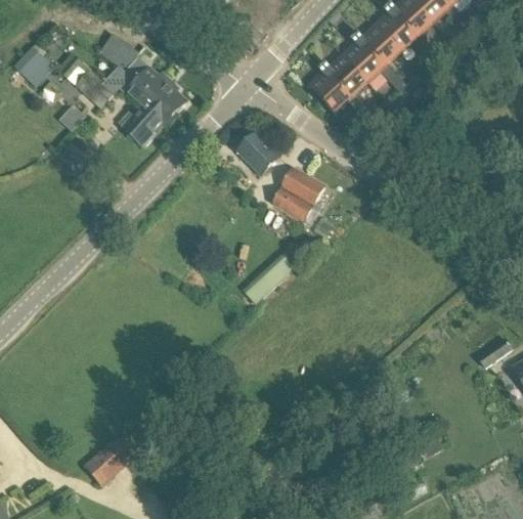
[(420,34),(432,23),(411,0),(399,0),(394,5),(392,2),(387,5),(416,38),(420,34)]
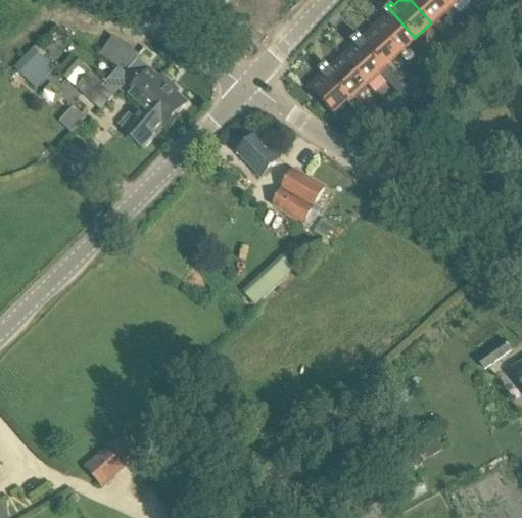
[(411,0),(431,22),(443,11),(447,7),(441,0),(411,0)]
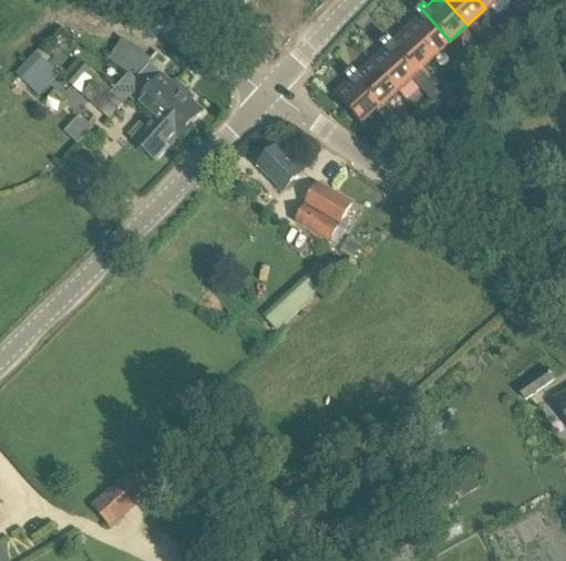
[(492,23),(501,16),(490,4),(485,8),(481,12),(492,23)]
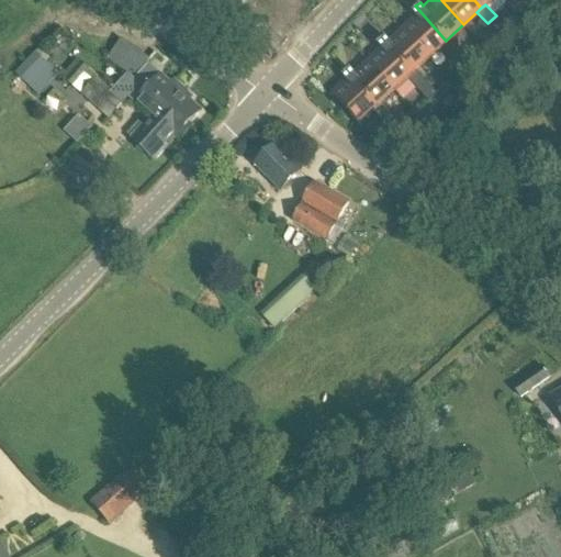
[(401,25),(428,56),(441,44),(446,41),(415,6),(411,10),(414,13),(401,25)]
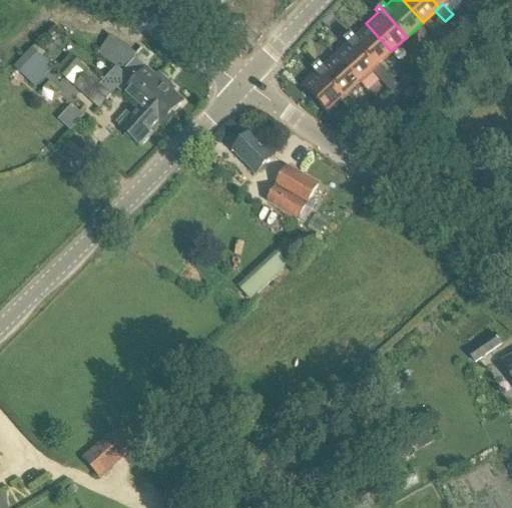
[(453,14),(445,21),(454,31),(462,24),(453,14)]
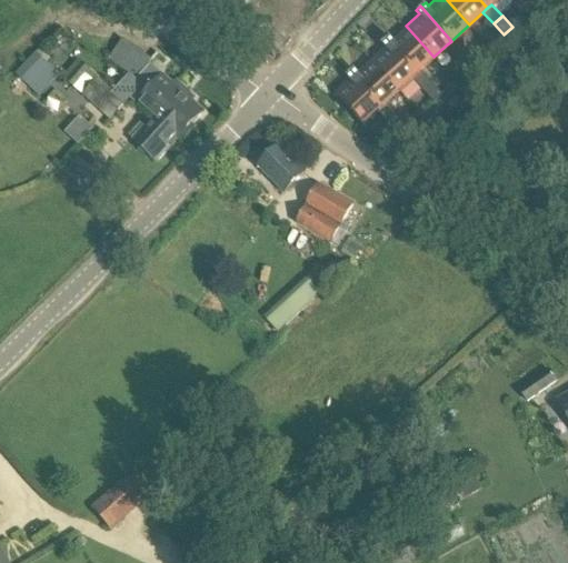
[(416,73),(420,69),(434,57),(406,26),(392,38),(390,34),(386,39),(416,73)]
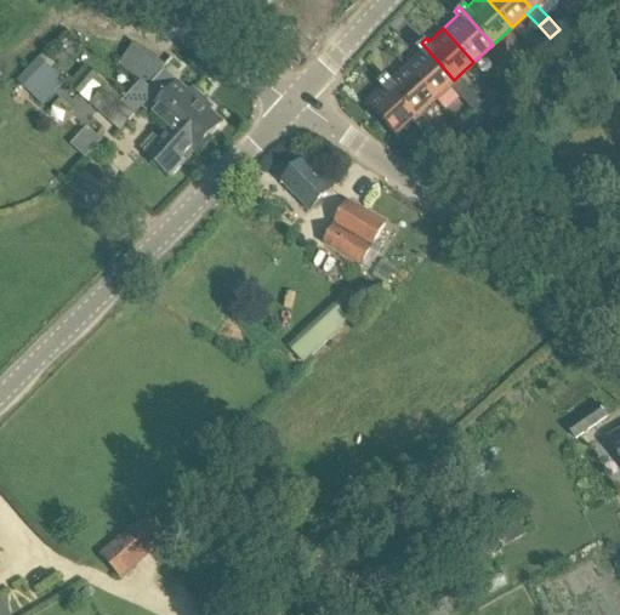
[(151,83),(165,62),(132,39),(118,60),(151,83)]
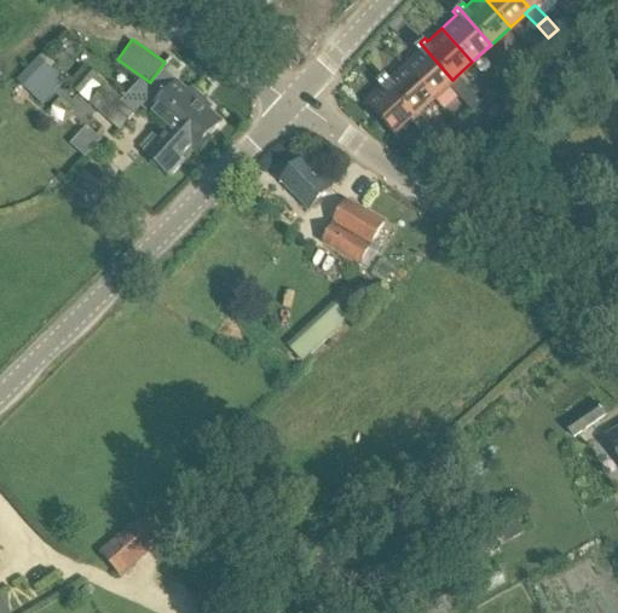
[(491,45),(486,48),(498,61),(508,52),(496,40),(491,45)]
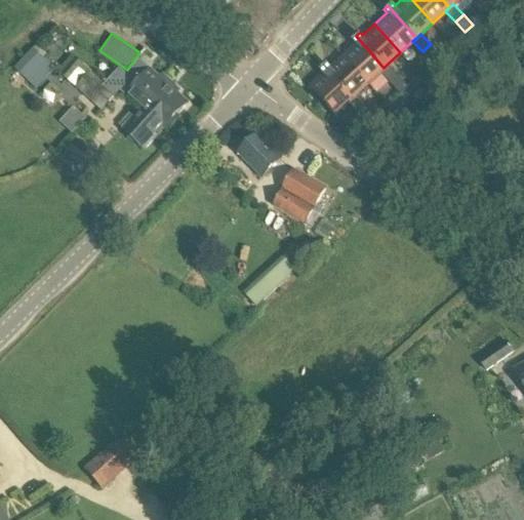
[(368,82),(379,71),(384,68),(356,36),(351,40),(354,42),(341,53),(368,82)]
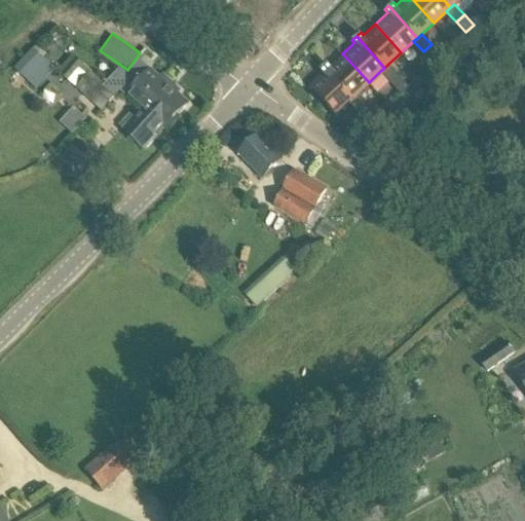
[(432,44),(423,51),(433,62),(441,54),(432,44)]
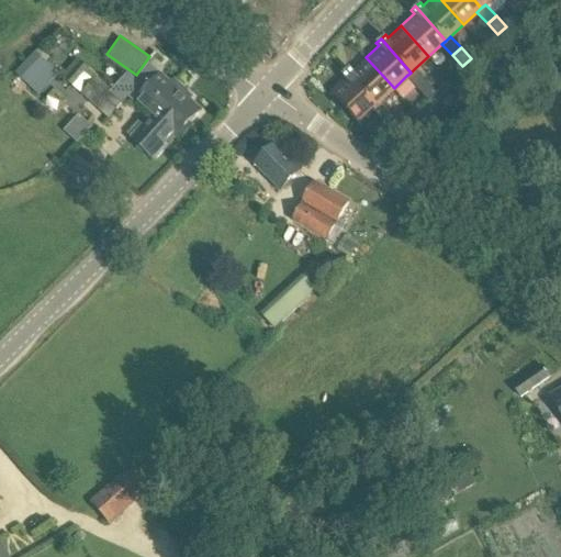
[(13,73),(36,93),(57,71),(34,51),(13,73)]
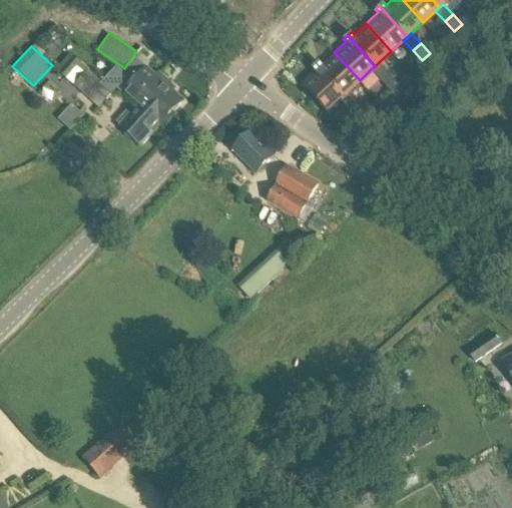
[(320,60),(316,64),(344,95),(348,91),(360,80),(334,52),(322,63),(320,60)]
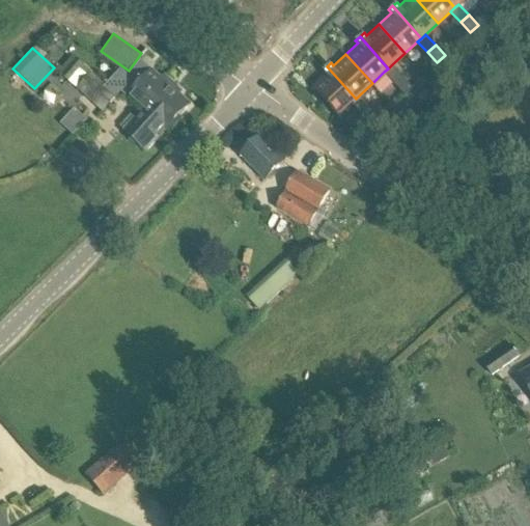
[(392,64),(388,68),(384,72),(394,82),(402,75),(392,64)]
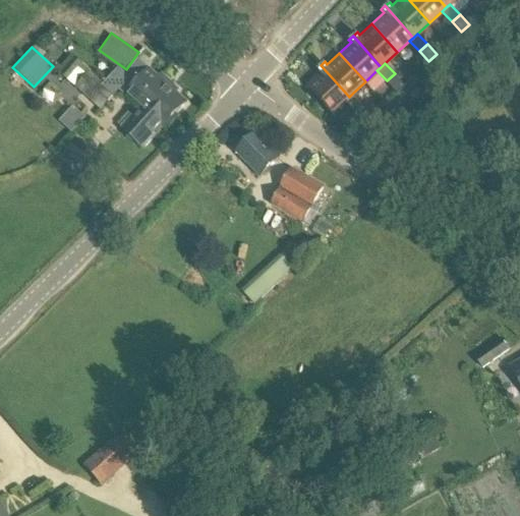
[(135,79),(173,111),(185,98),(148,65),(135,79)]
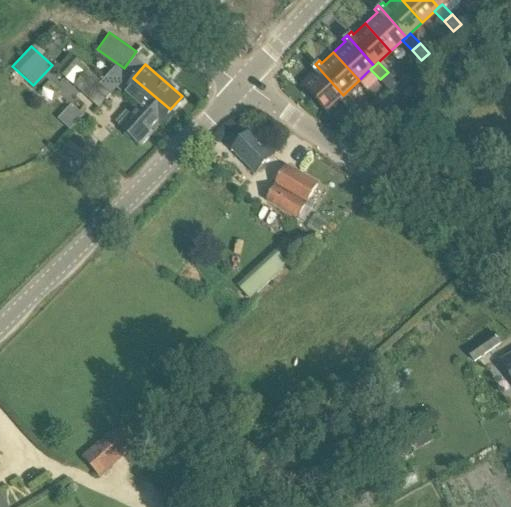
[(326,110),(339,98),(343,95),(315,64),(311,67),(314,70),(301,82),(326,110)]
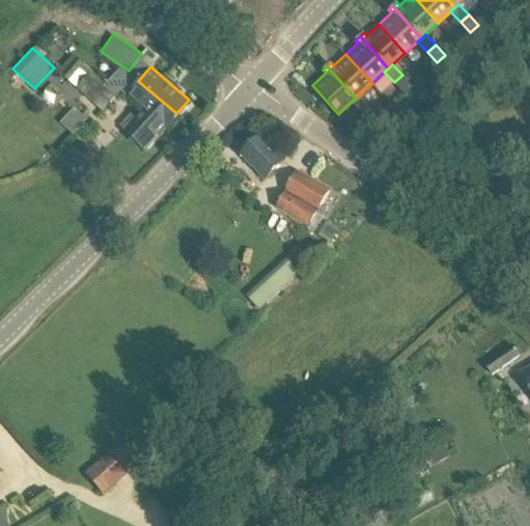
[(90,70),(75,85),(82,91),(78,95),(95,114),(101,109),(102,109),(117,91),(90,70)]
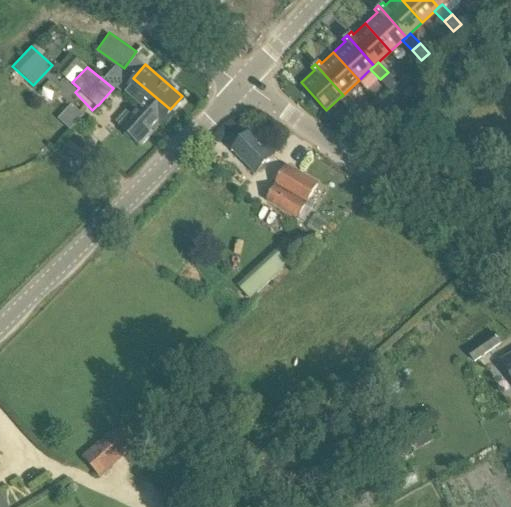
[(388,72),(380,79),(389,89),(397,82),(388,72)]
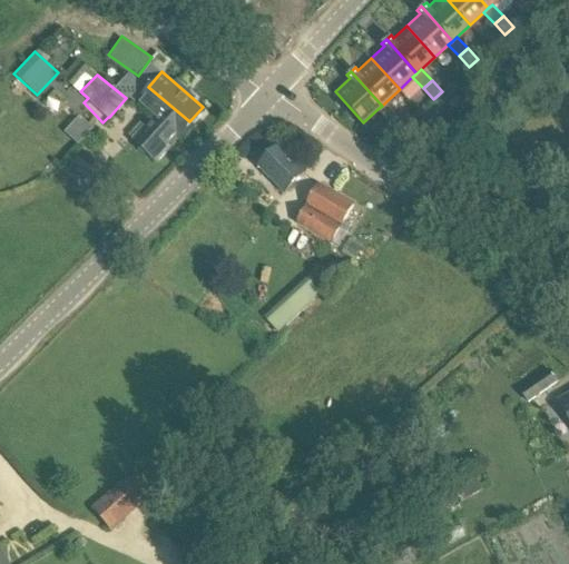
[(189,121),(148,87),(137,99),(155,115),(176,135),(177,136),(189,121)]
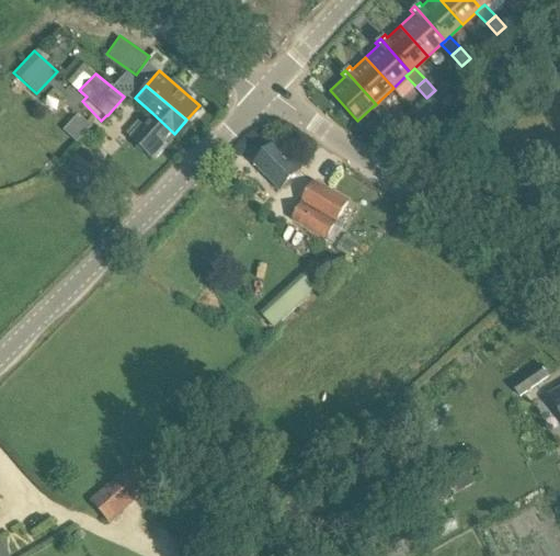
[(457,98),(447,91),(442,100),(450,106),(457,98)]
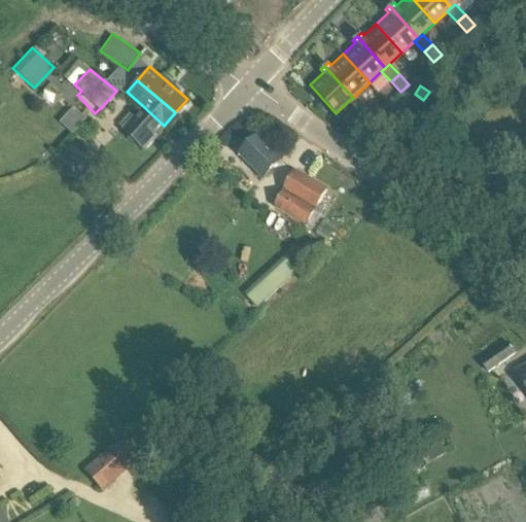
[(357,94),(353,98),(349,101),(358,111),(366,104),(357,94)]
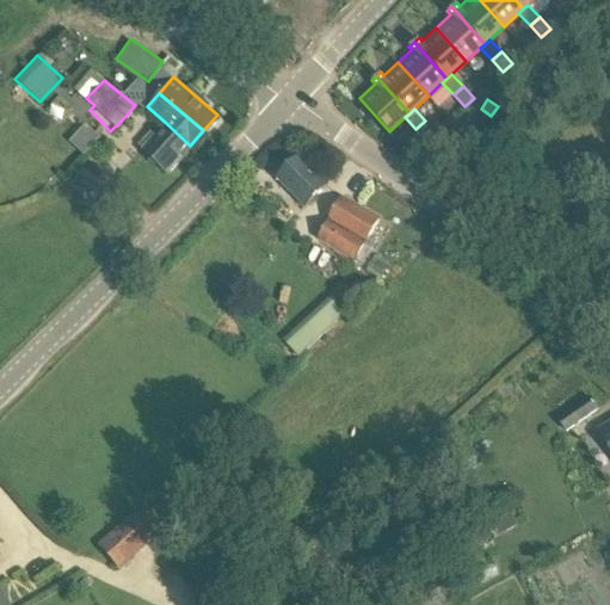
[(436,133),(425,121),(416,129),(426,141),(436,133)]
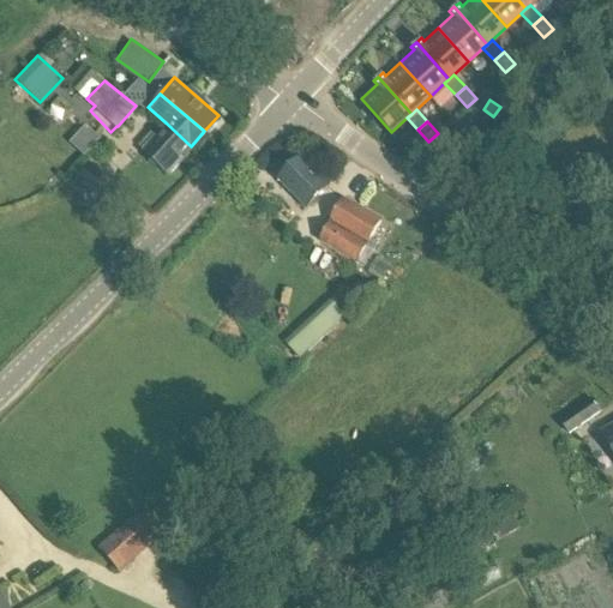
[(190,145),(167,124),(144,149),(167,170),(190,145)]
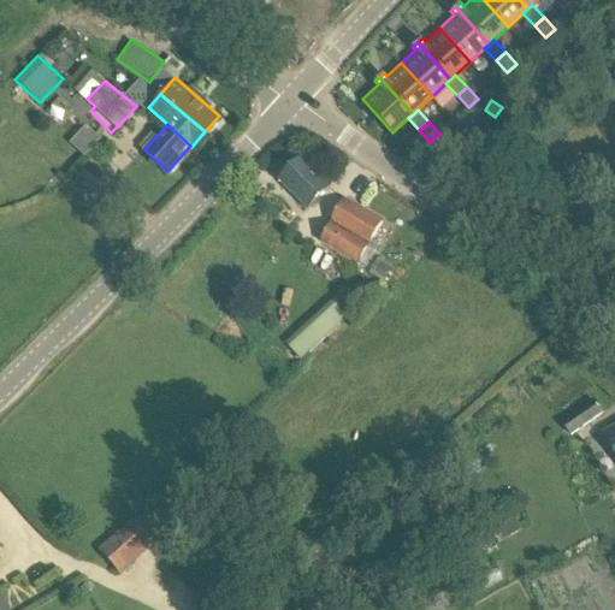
[(327,183),(301,154),(278,176),(306,203),(327,183)]
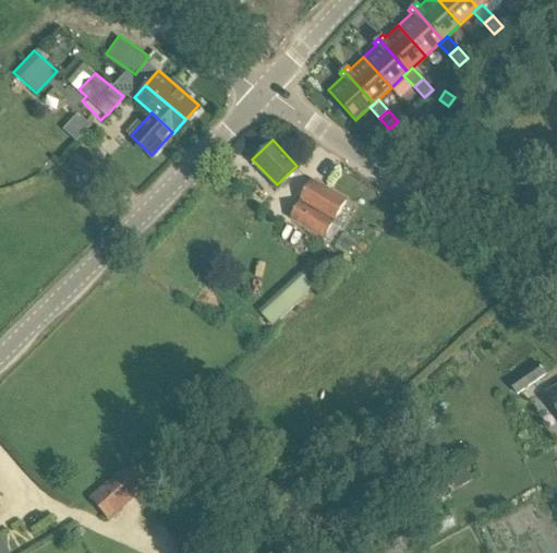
[(312,177),(290,215),(324,235),(324,233),(330,237),(342,215),(337,212),(346,196),(312,177)]
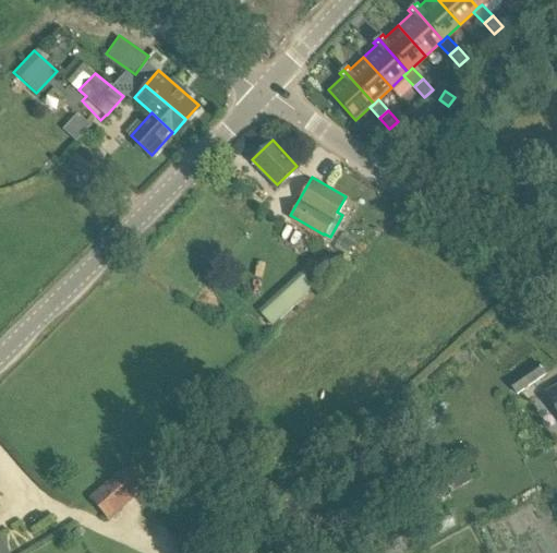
[(334,242),(348,251),(355,237),(341,229),(334,242)]
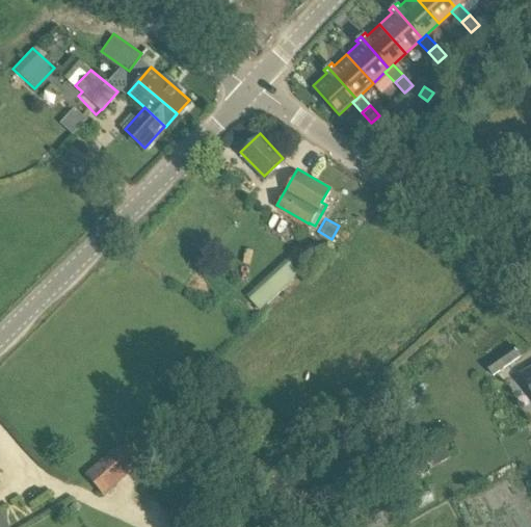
[(259,310),(288,283),(299,272),(286,258),(245,295),(259,310)]
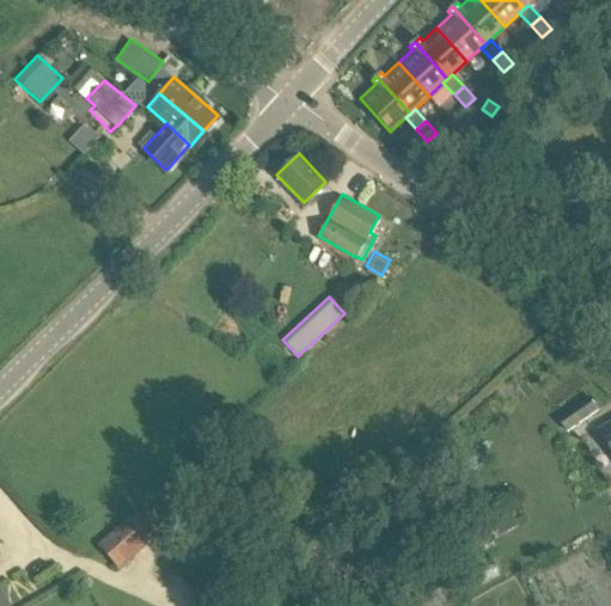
[(590,395),(557,416),(566,429),(598,406),(590,395)]
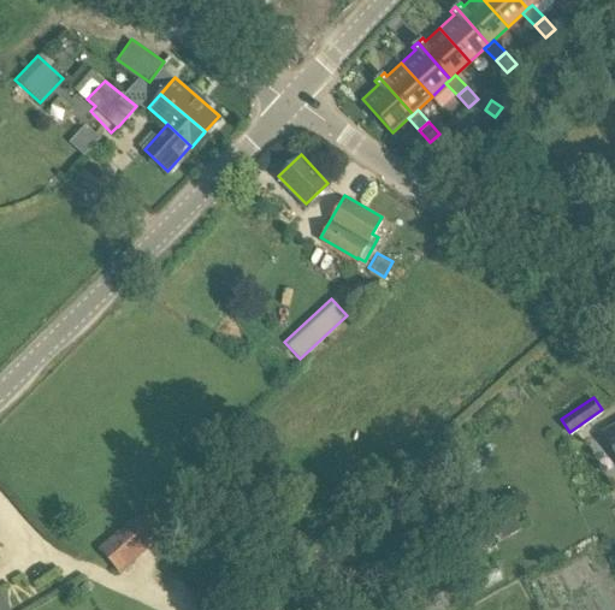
[(614,419),(602,427),(614,451),(614,419)]
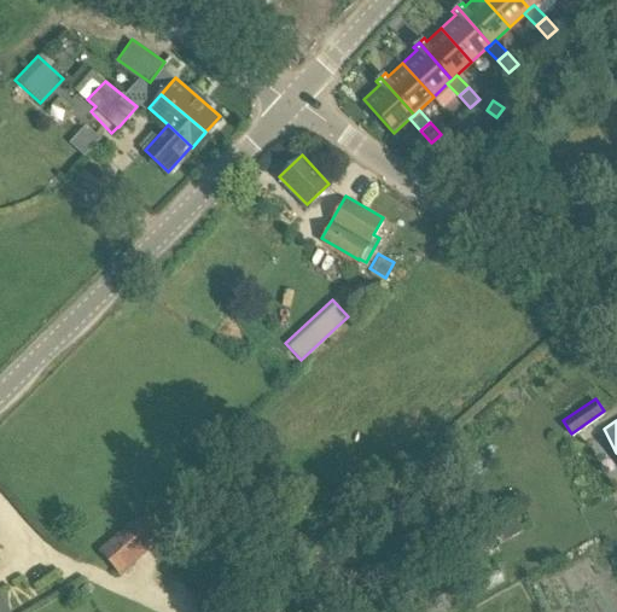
[(135,512),(95,547),(120,573),(157,537),(152,532),(161,525),(146,510),(139,517),(135,512)]
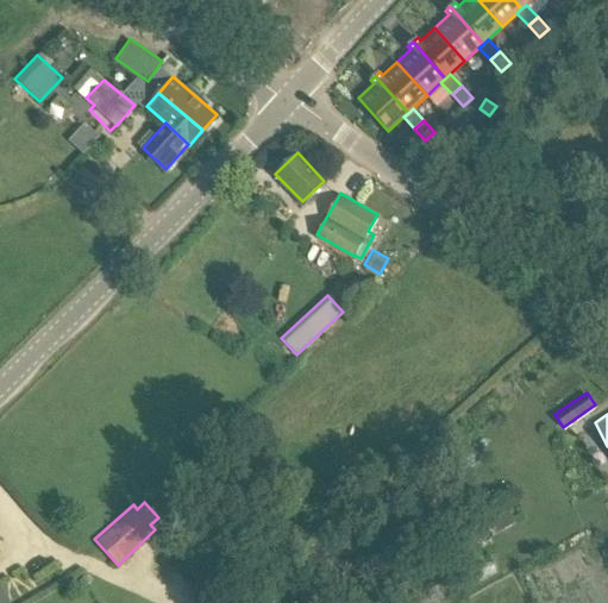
[(489,517),(496,531),(513,521),(506,508),(489,517)]
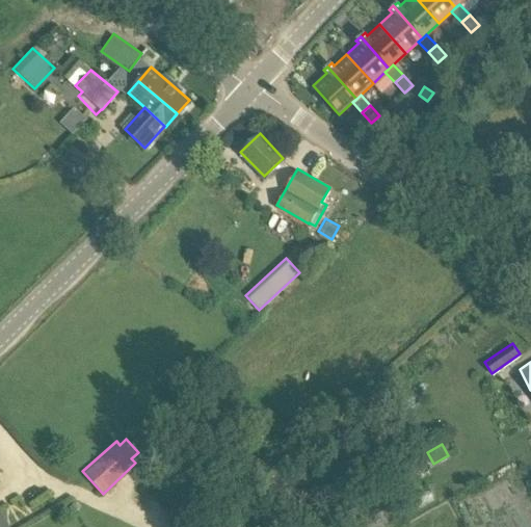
[(197,526),(192,514),(171,522),(174,526),(197,526)]
